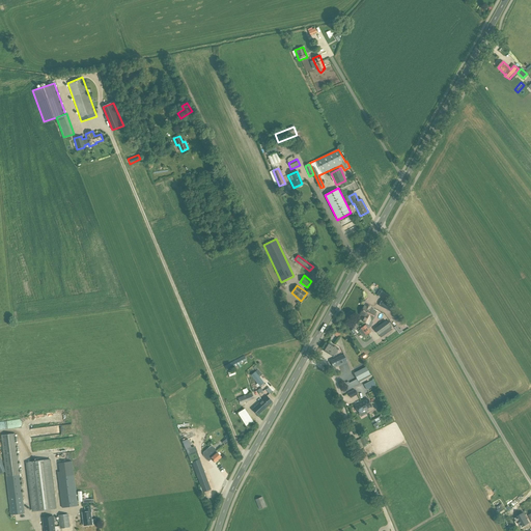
[(382,301),(380,306),(390,311),(393,306),(382,301)]
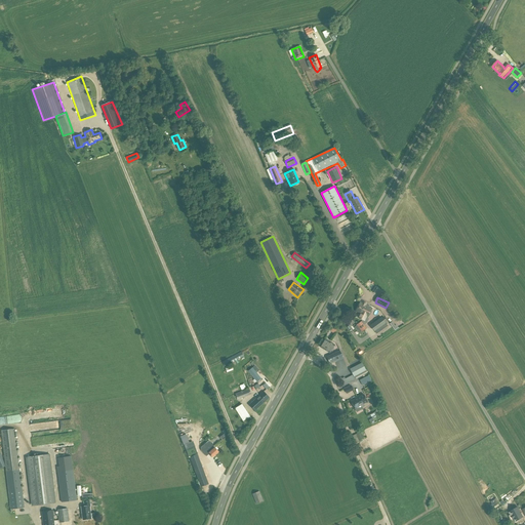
[(360,303),(356,312),(360,314),(358,318),(364,321),(366,317),(368,318),(372,309),(366,306),(367,304),(363,303),(362,304),(360,303)]
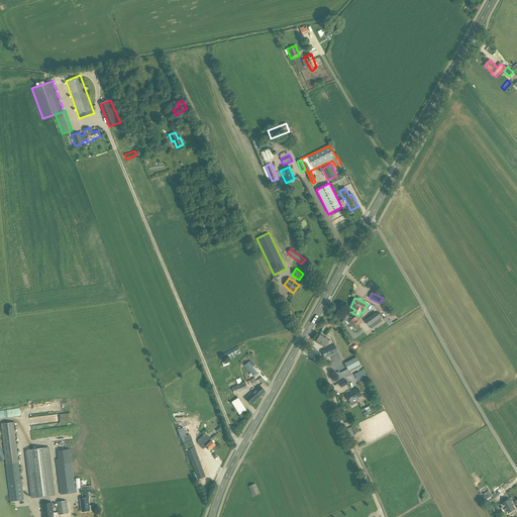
[(376,313),(365,321),(369,326),(380,318),(379,318),(381,316),(378,312),(376,314),(376,313)]
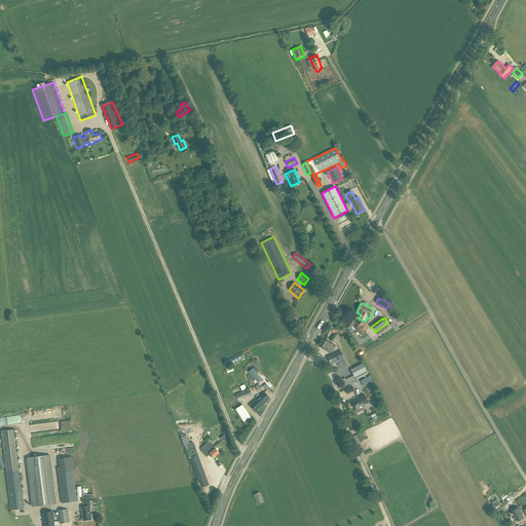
[(362,323),(358,326),(362,332),(367,329),(362,323)]
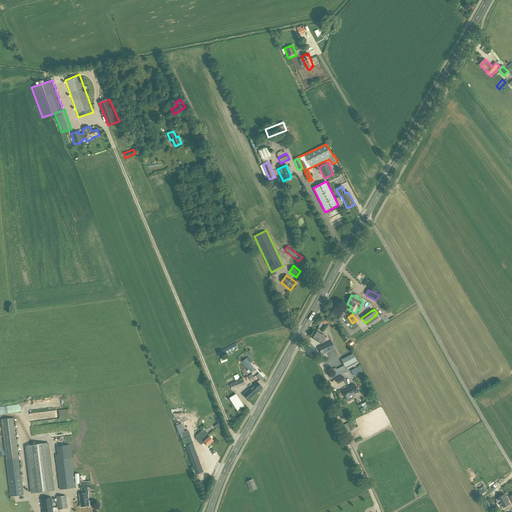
[(318,331),(313,339),(321,344),(326,336),(318,331)]
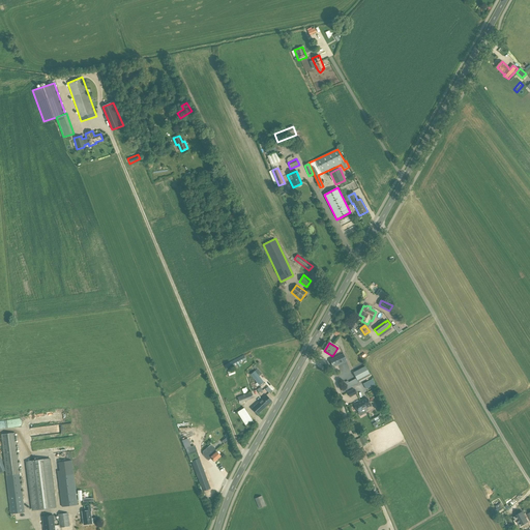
[(344,354),(330,359),(333,367),(347,362),(344,354)]
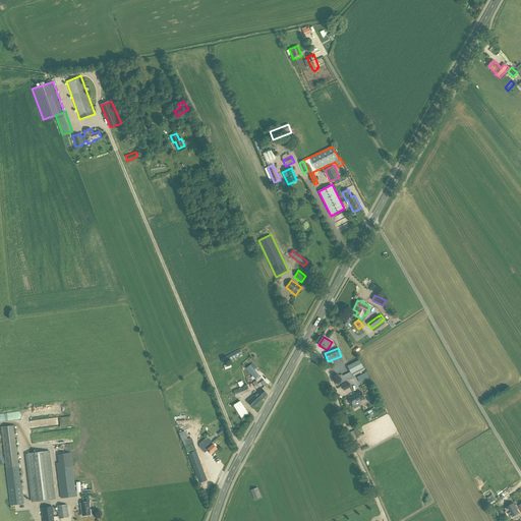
[(239,349),(221,359),(223,363),(242,353),(239,349)]
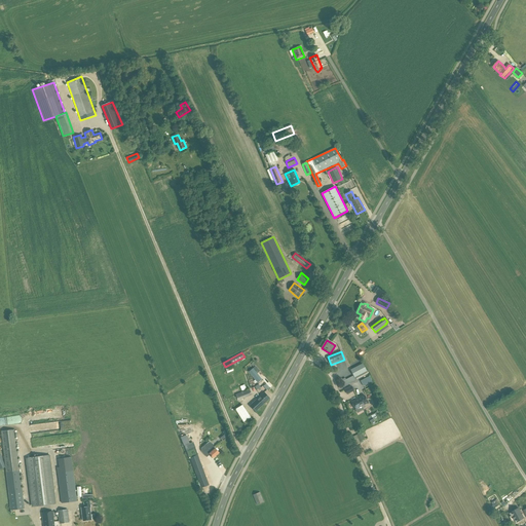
[(368,374),(363,364),(350,370),(354,377),(357,380),(363,376),(368,374)]
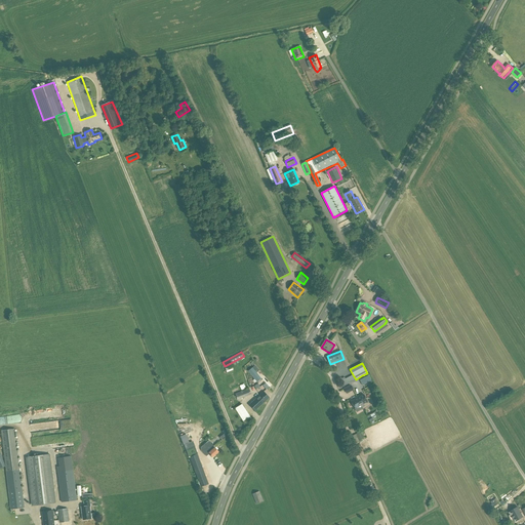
[(260,378),(255,372),(257,370),(255,367),(249,371),(257,381),(260,378)]
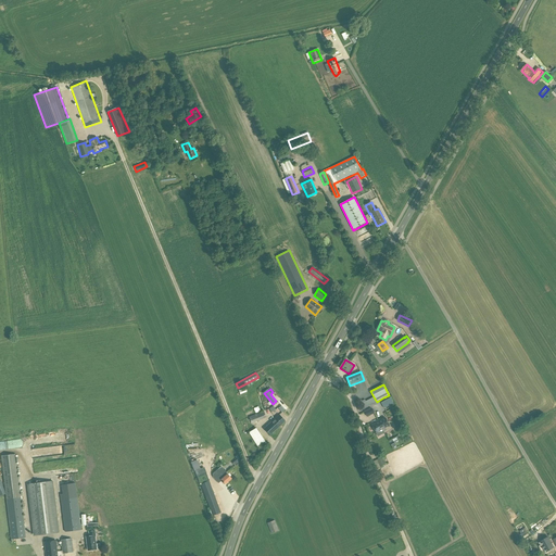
[(383,408),(393,403),(390,399),(386,401),(381,403),(383,408)]
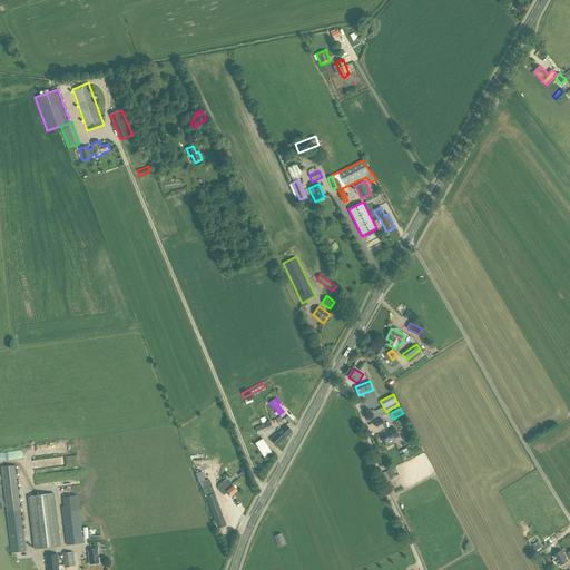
[(271,423),(255,429),(257,434),(273,429),(271,423)]
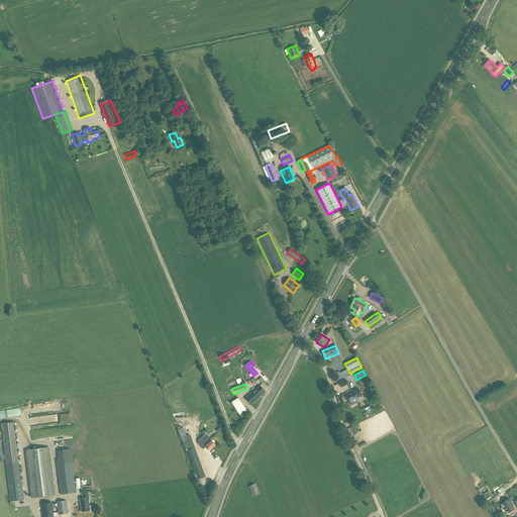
[(260,386),(245,399),(251,405),(265,392),(260,386)]
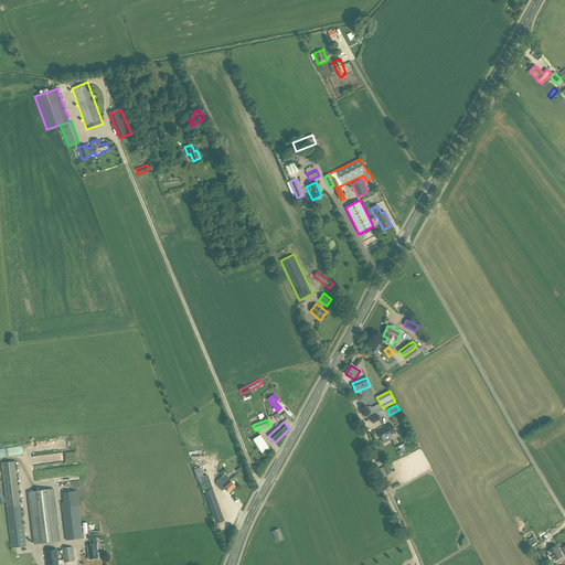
[(392,425),(385,428),(391,439),(393,437),(392,435),(395,433),(392,425)]
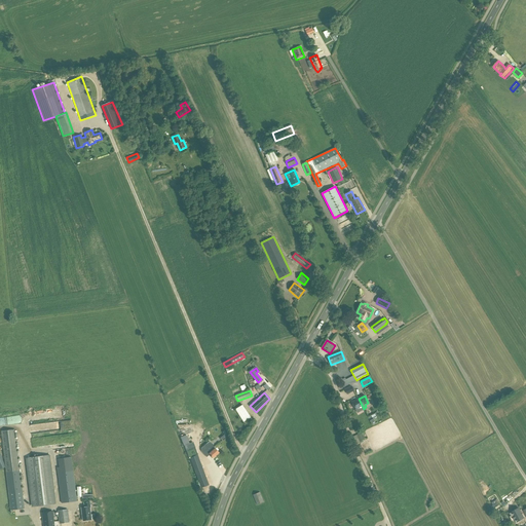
[(364,409),(359,399),(351,402),(358,413),(364,410),(364,409)]
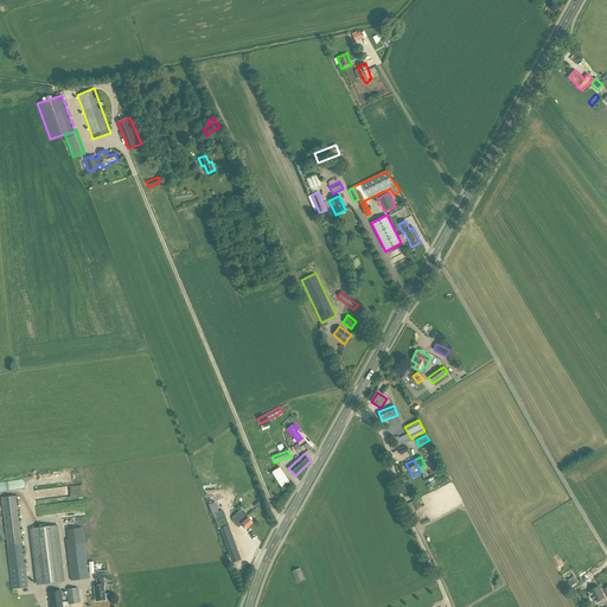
[(48,497),(77,496),(77,487),(46,489),(48,497)]
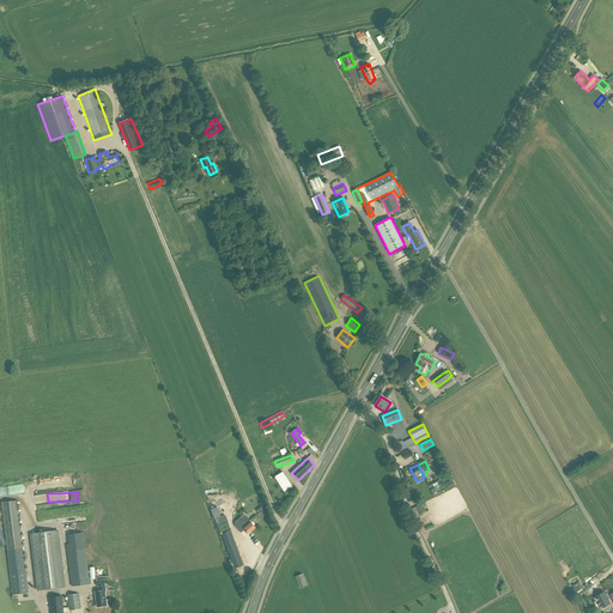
[(1,504),(6,544),(12,595),(28,593),(17,502),(1,504)]
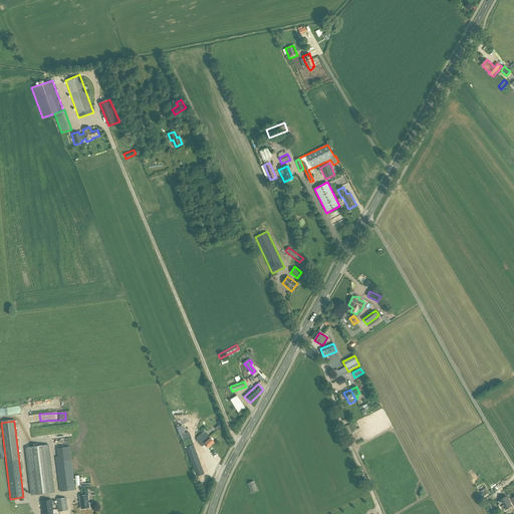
[(33,434),(61,433),(60,426),(35,427),(35,431),(33,431),(33,434)]
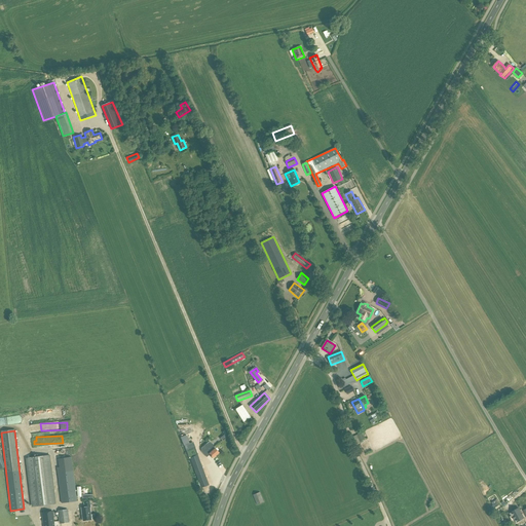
[(219,453),(212,444),(209,442),(201,448),(201,451),(208,457),(211,455),(213,458),(219,453)]
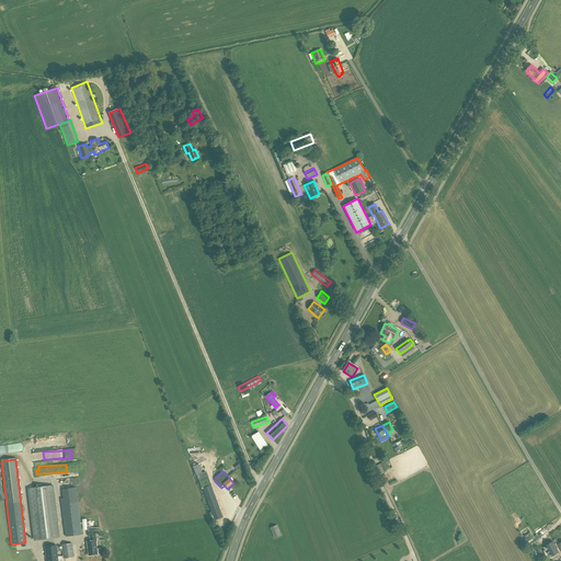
[(202,473),(196,476),(202,489),(203,489),(215,521),(224,517),(212,485),(208,478),(204,479),(202,473)]
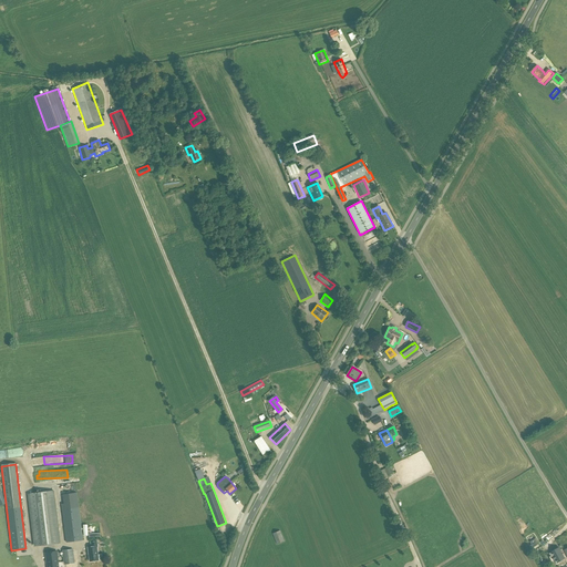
[(49,546),(59,544),(52,491),(28,494),(33,547),(49,546)]
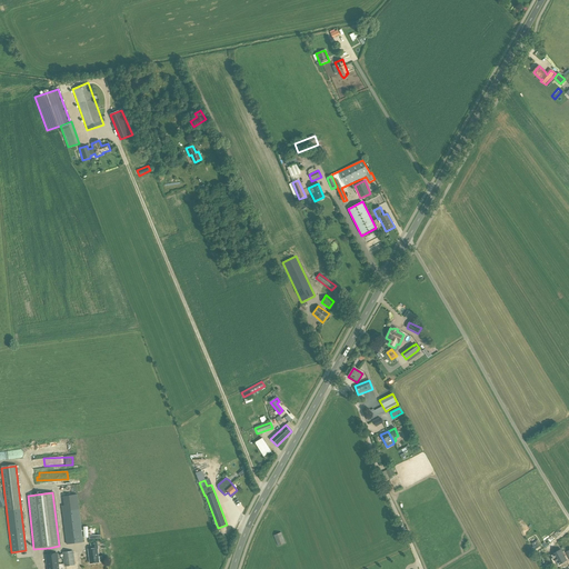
[(83,542),(79,509),(62,511),(67,545),(83,542)]
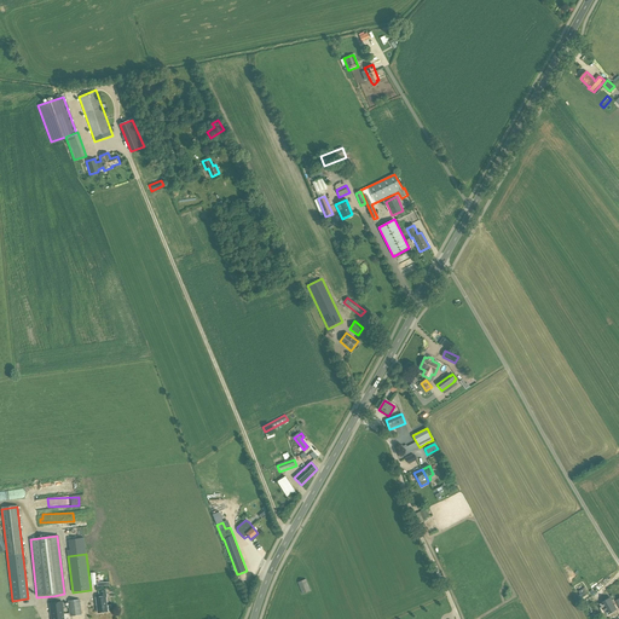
[(306,579),(298,583),(302,594),(311,591),(306,579)]
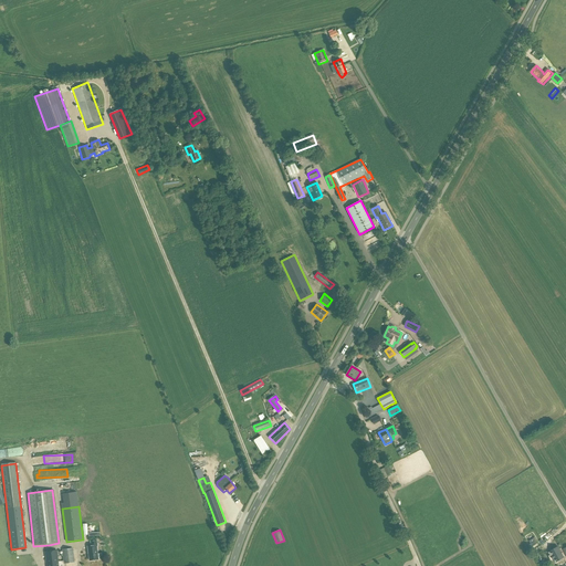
[(98,559),(96,546),(97,546),(97,541),(91,542),(91,546),(87,546),(88,561),(98,559)]
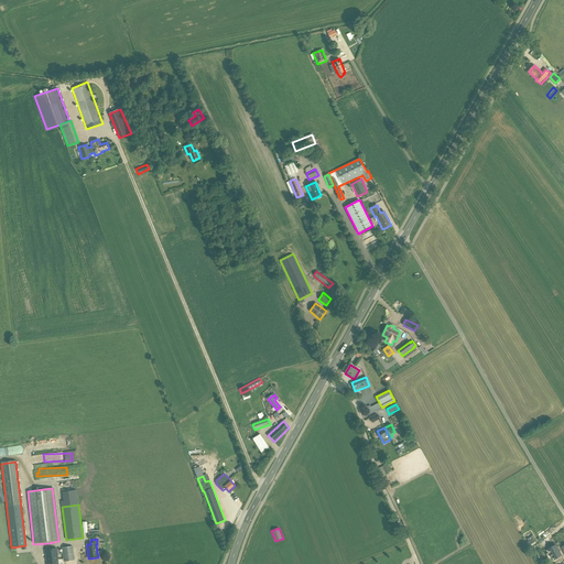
[(563,556),(556,544),(548,550),(550,553),(549,554),(551,557),(552,557),(554,561),(563,556)]
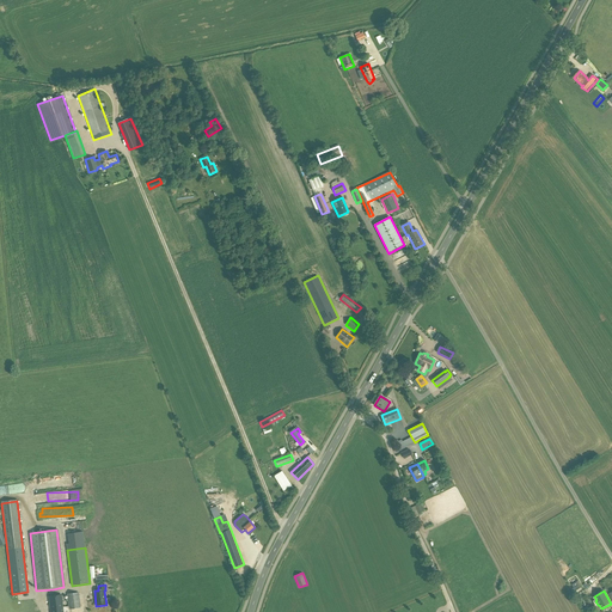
[(69,611),(69,610),(80,609),(79,593),(67,594),(68,606),(62,607),(61,595),(49,597),(50,611),(69,611)]
